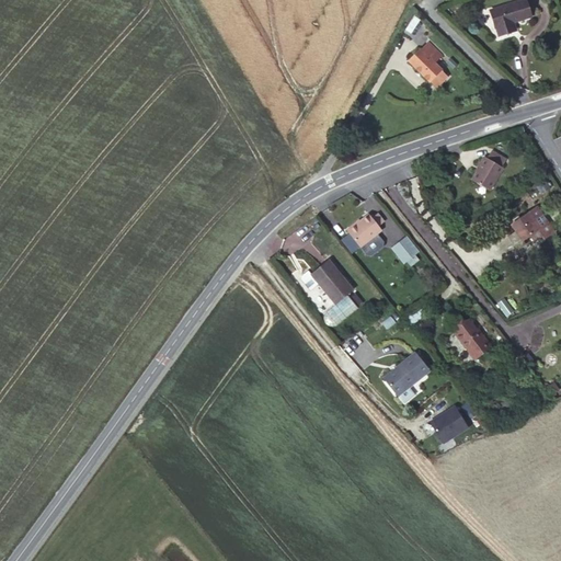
[(500,35),(511,32),(508,23),(513,21),(530,15),(525,0),(523,0),(490,10),(495,27),(496,26),(500,35)]
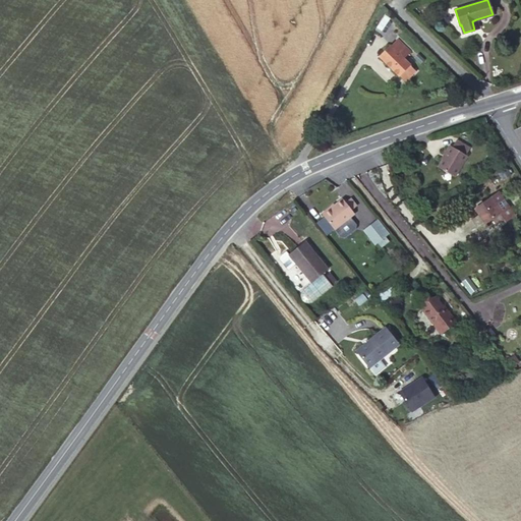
[(399,41),(397,43),(410,55),(412,53),(399,41)]
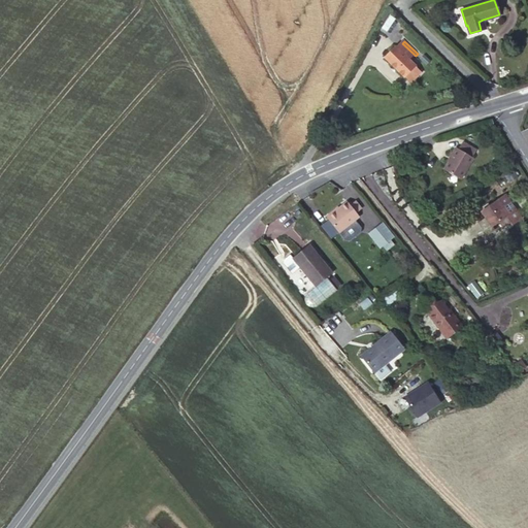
[(416,56),(402,43),(397,48),(396,47),(385,60),(405,80),(407,78),(408,76),(415,83),(422,74),(417,68),(410,61),(416,56)]
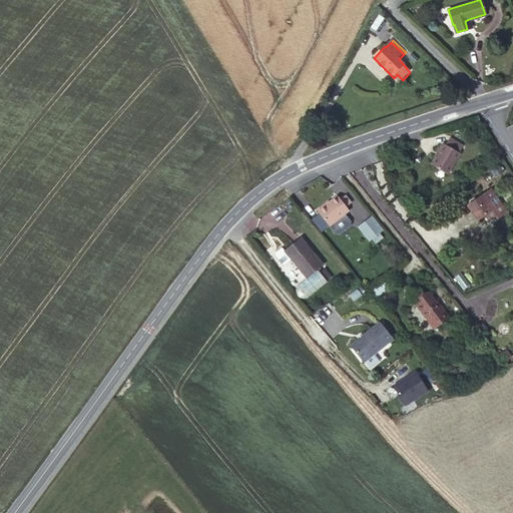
[(448,137),(444,144),(457,152),(461,145),(448,137)]
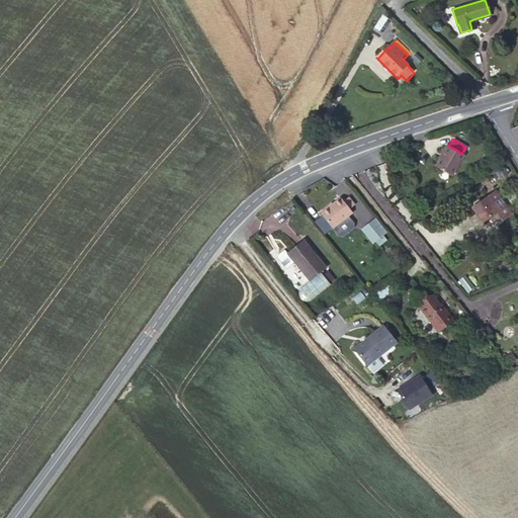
[(461,154),(448,146),(447,145),(435,166),(451,175),(462,154),(461,154)]
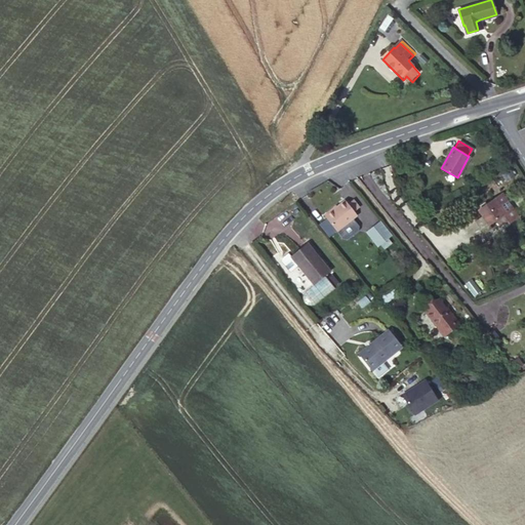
[(498,157),(491,162),(496,169),(503,165),(498,157)]
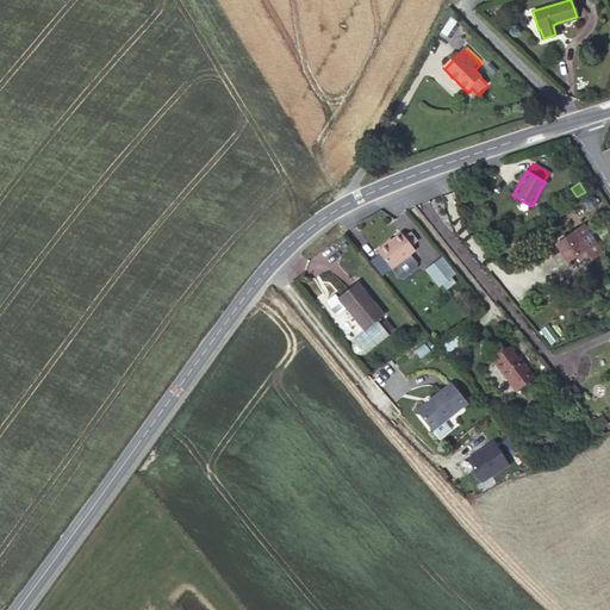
[(592,194),(583,200),(587,209),(597,203),(592,194)]
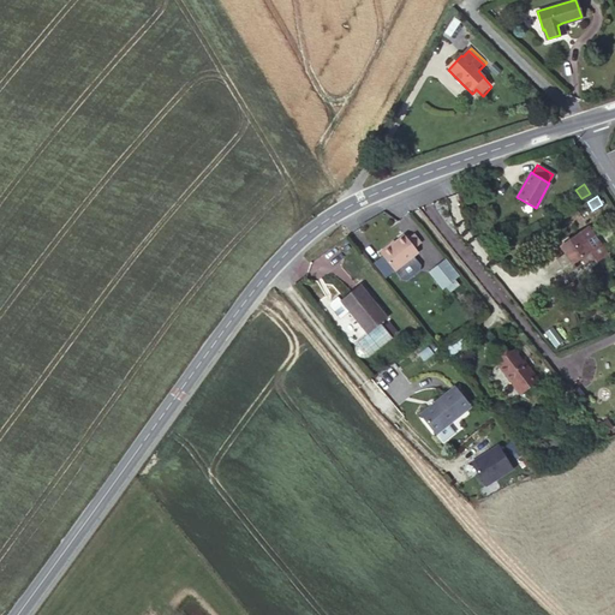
[(590,227),(562,246),(567,254),(559,258),(568,273),(577,267),(574,263),(583,257),(590,269),(598,263),(597,262),(609,254),(590,227)]
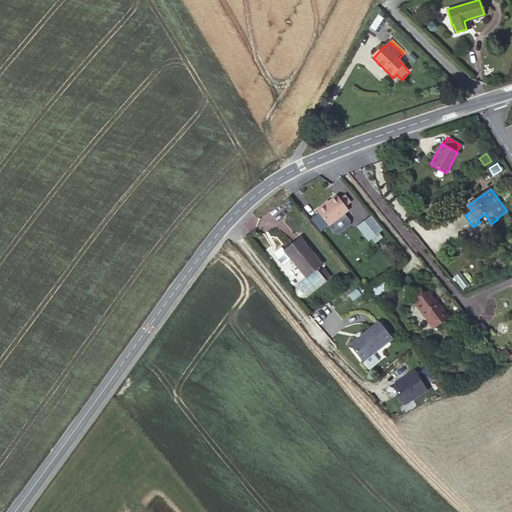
[(344,195),(339,199),(345,207),(350,203),(344,195)]
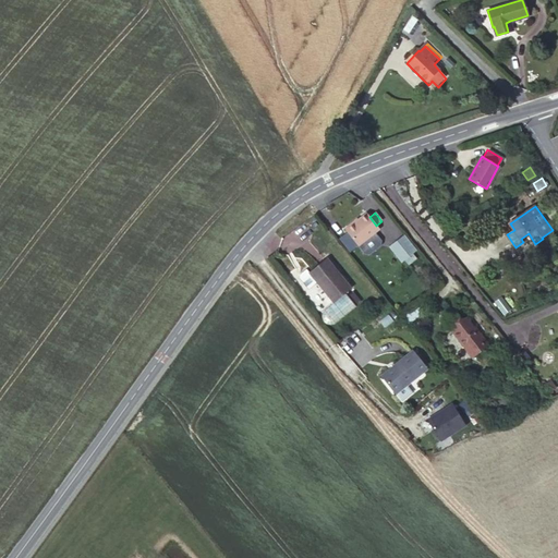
[(370,217),(366,214),(346,231),(347,232),(358,245),(364,255),(370,255),(380,246),(381,241),(375,232),(379,229),(376,226),(370,217)]
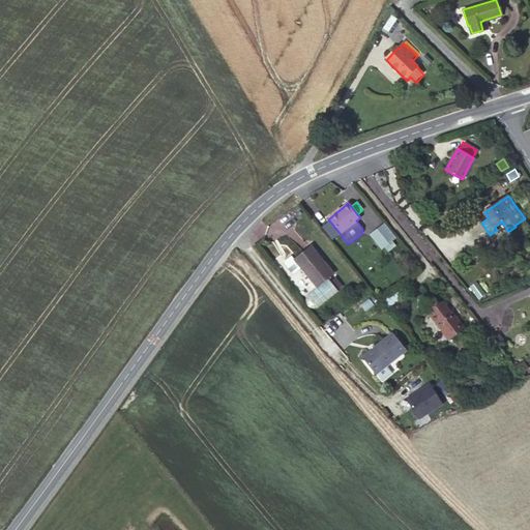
[(331,239),(340,233),(329,221),(322,227),(331,239)]
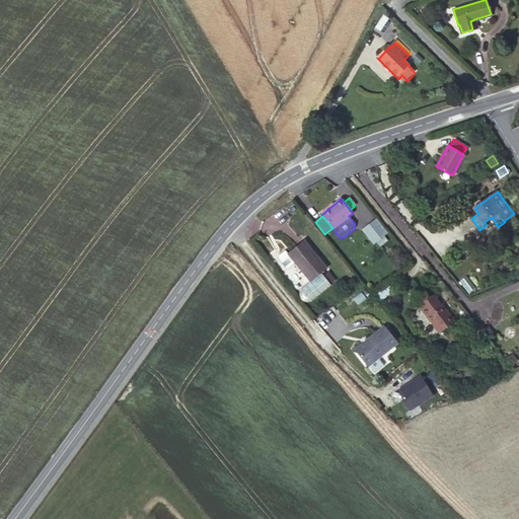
[(388,234),(377,221),(364,231),(375,244),(377,242),(385,237),(388,234)]
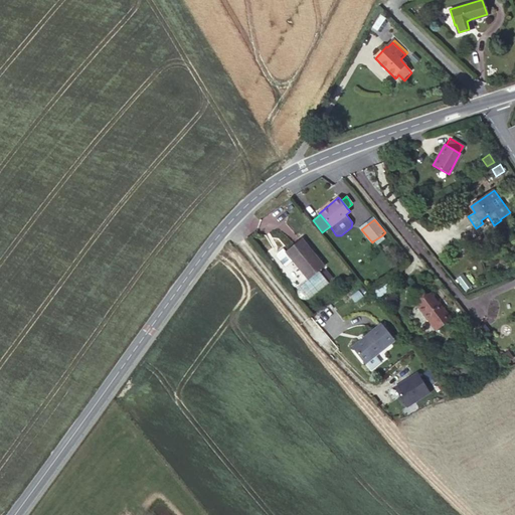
[(483,223),(476,228),(481,234),(487,230),(483,223)]
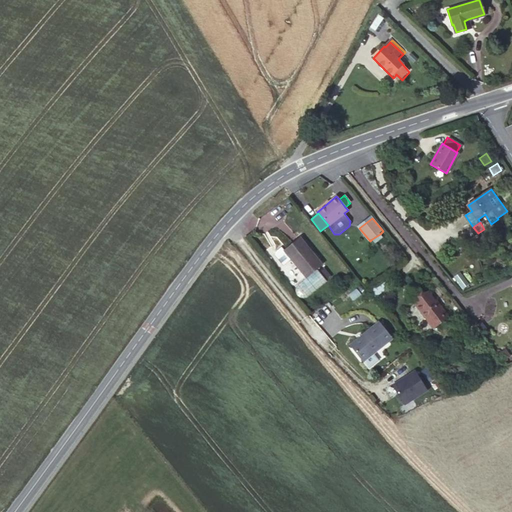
[(380,234),(372,239),(376,244),(383,238),(380,234)]
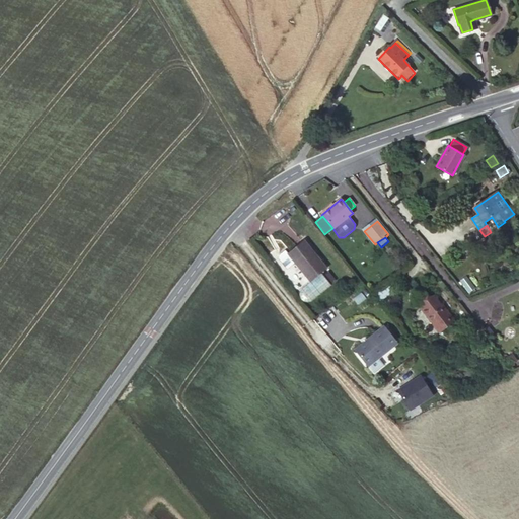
[(304,241),(289,254),(296,263),(311,281),(326,268),(304,241)]
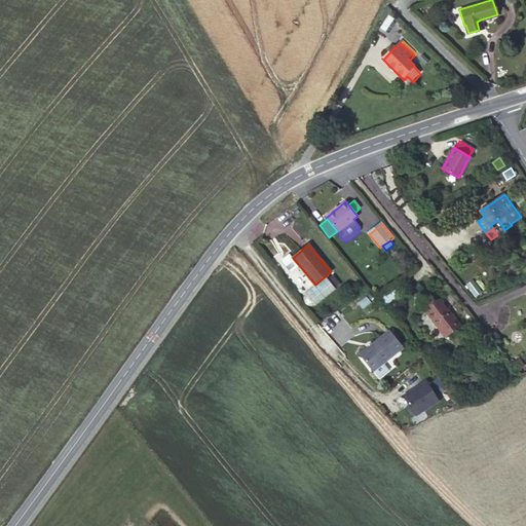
[(300,266),(293,258),(290,254),(284,260),(284,262),(292,272),(300,266)]
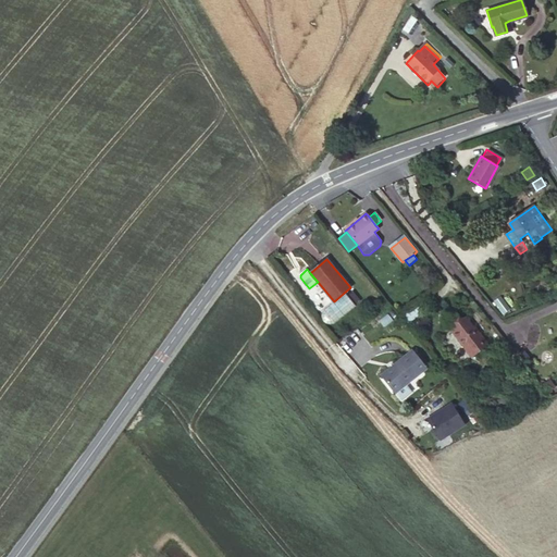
[(399,316),(407,324),(428,306),(420,297),(399,316)]
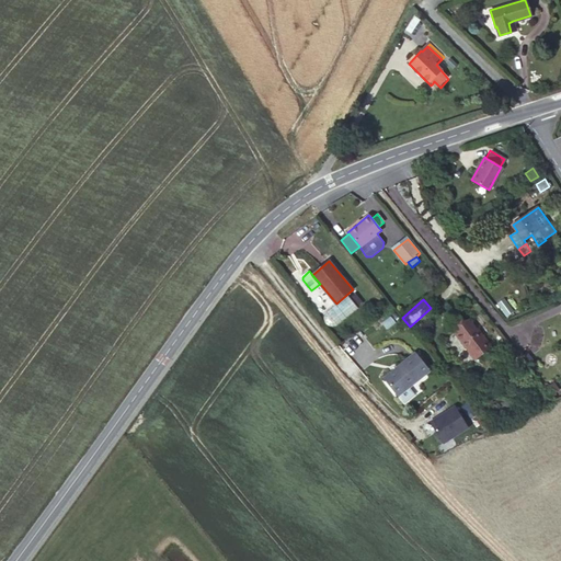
[(470,319),(478,329),(483,324),(478,316),(469,318),(470,319)]
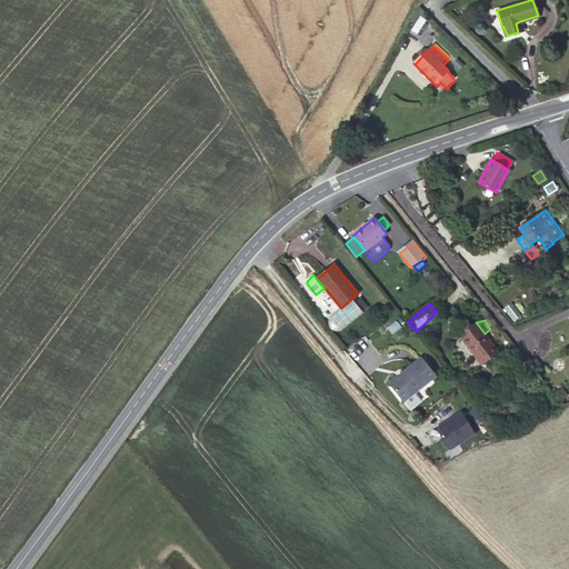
[(498,351),(485,333),(477,323),(461,336),(482,363),(498,351)]
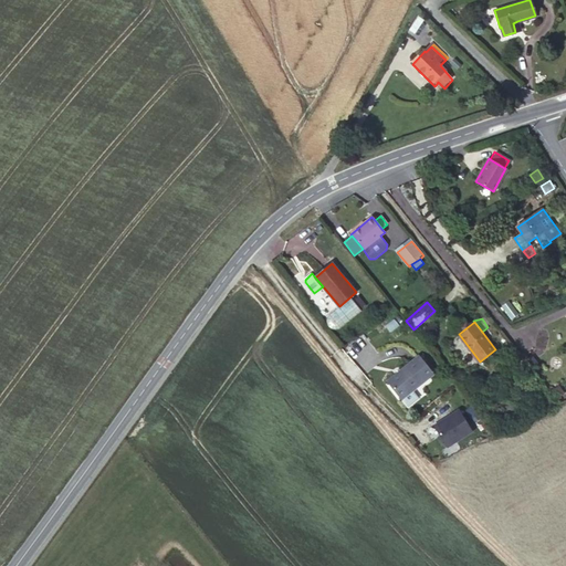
[(432,373),(417,355),(386,380),(400,398),(432,373)]
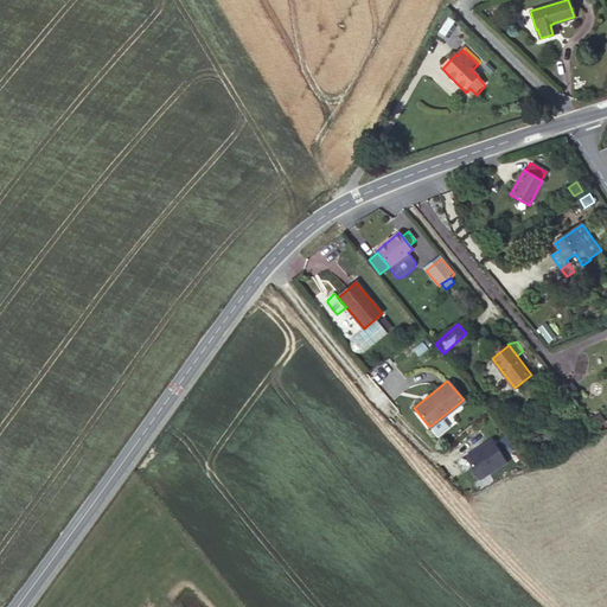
[(489,438),(462,457),(479,478),(505,459),(489,438)]
